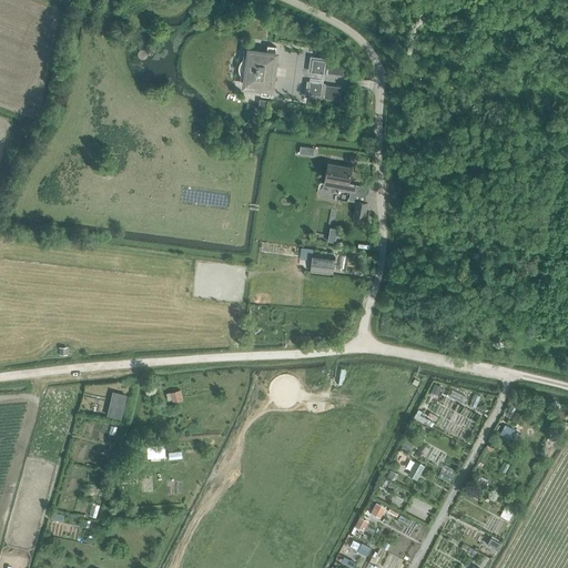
[(240,62),(239,66),(237,70),(239,73),(240,75),(240,77),(243,77),(241,88),(261,90),(260,95),(270,97),(270,92),(273,92),(279,52),(275,51),(276,47),(267,46),(266,50),(246,48),(245,59),(243,59),(242,60),(240,62)]
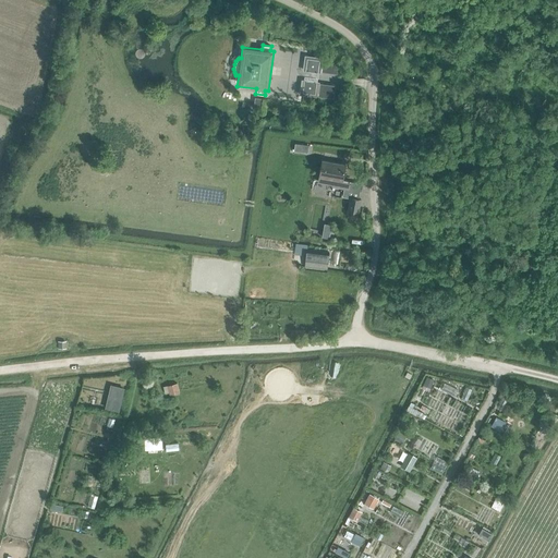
[(320,73),(323,58),(304,55),(302,71),(320,73)]
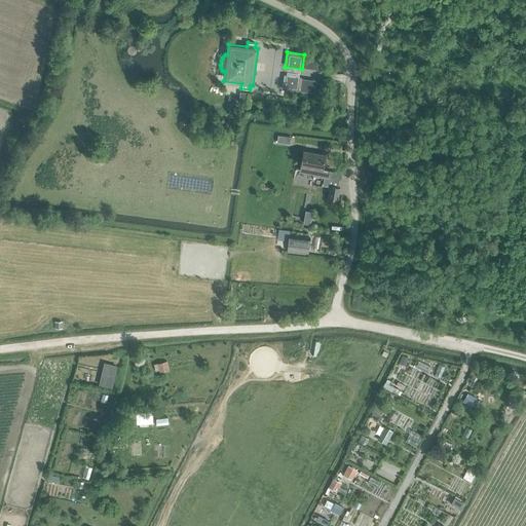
[(299,91),(301,77),(284,74),(282,89),(299,91)]
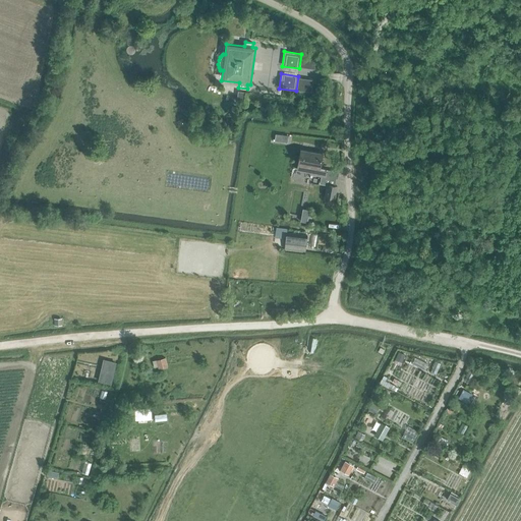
[(287,142),(288,135),(276,134),(275,140),(287,142)]
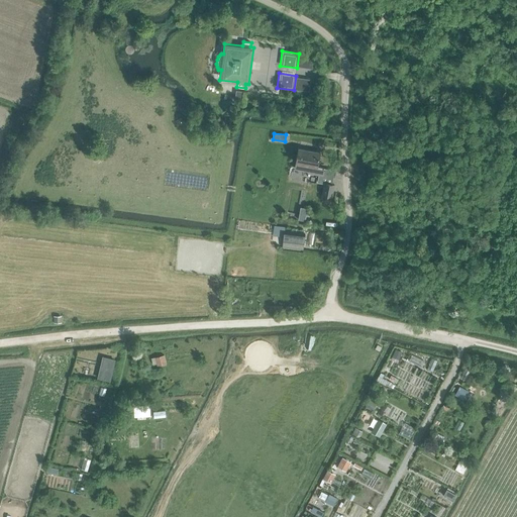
[(323,176),(324,175),(326,176),(334,177),(335,177),(336,170),(325,168),(325,167),(318,166),(320,151),(298,147),(295,164),(308,166),(306,173),(323,176)]
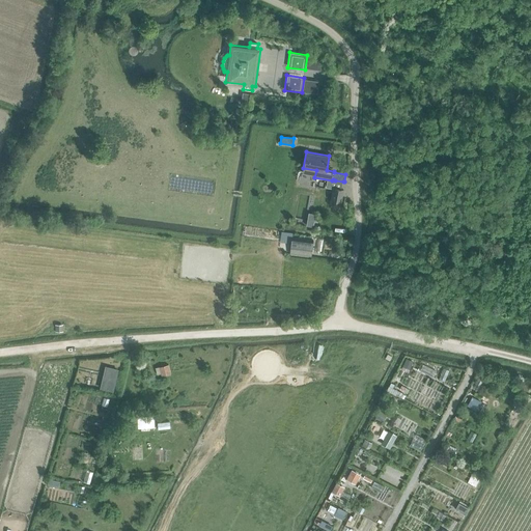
[(331,199),(330,200),(341,202),(343,189),(342,189),(343,182),(335,180),(334,188),(333,187),(331,199)]
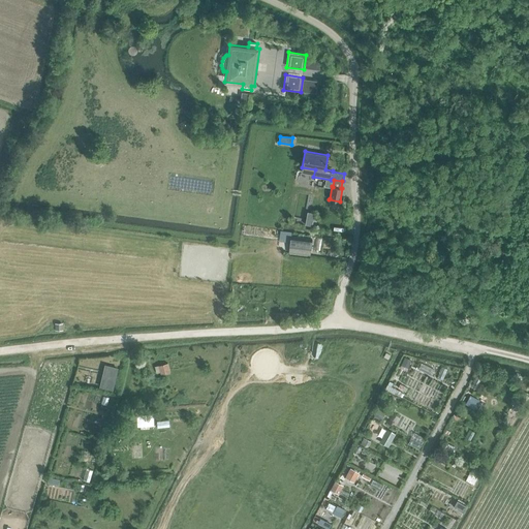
[(291,236),(289,248),(310,251),(312,238),(291,236)]
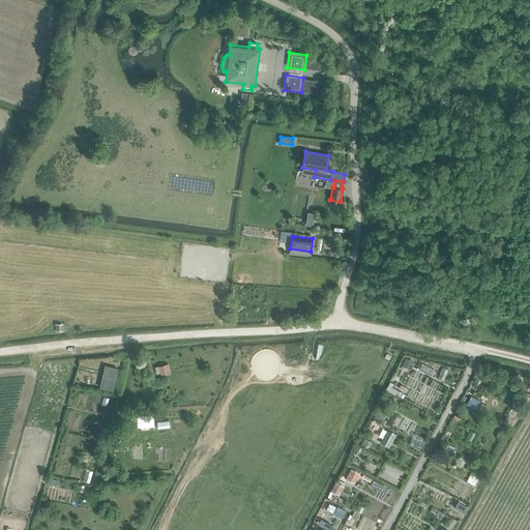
[(335,258),(342,254),(339,248),(332,253),(335,258)]
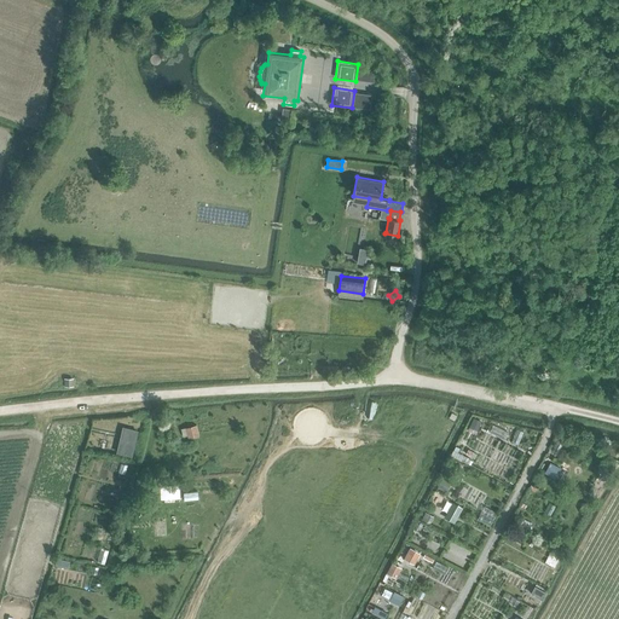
[(473,417),(469,427),(478,431),(481,421),(473,417)]
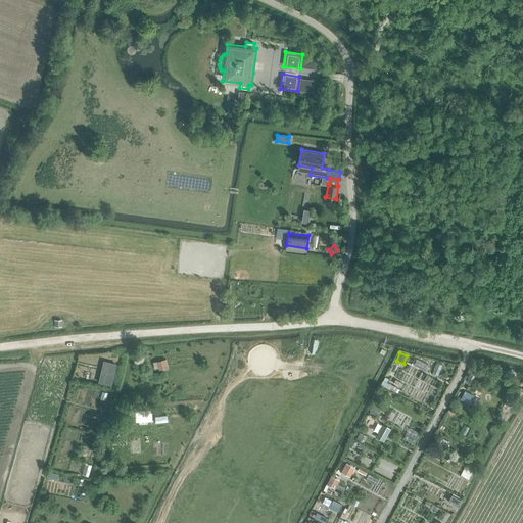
[(168,358),(156,361),(158,369),(169,367),(168,358)]
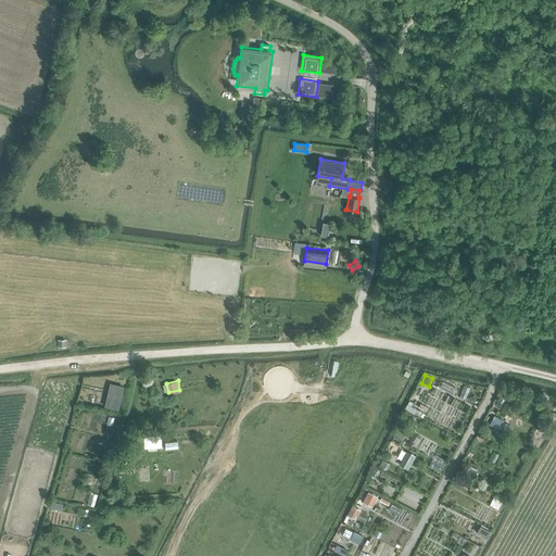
[(123,388),(113,384),(108,406),(118,409),(123,388)]
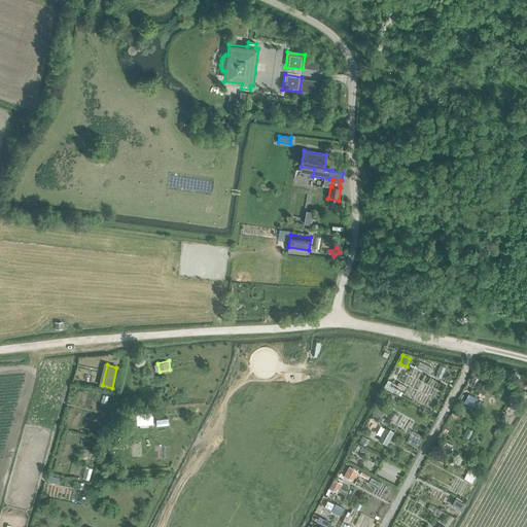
[(468,394),(464,402),(473,408),(478,398),(468,394)]
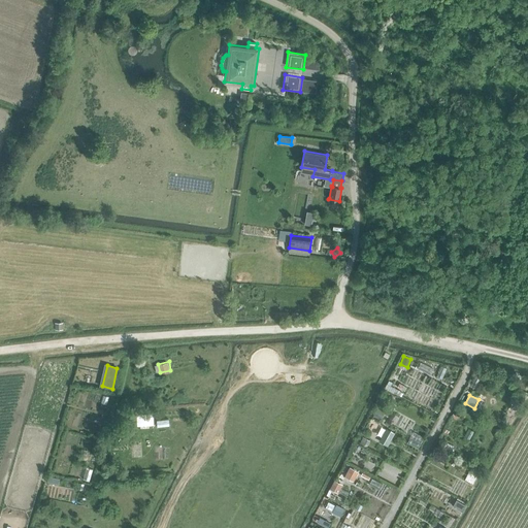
[(522,402),(515,398),(512,403),(520,407),(522,402)]
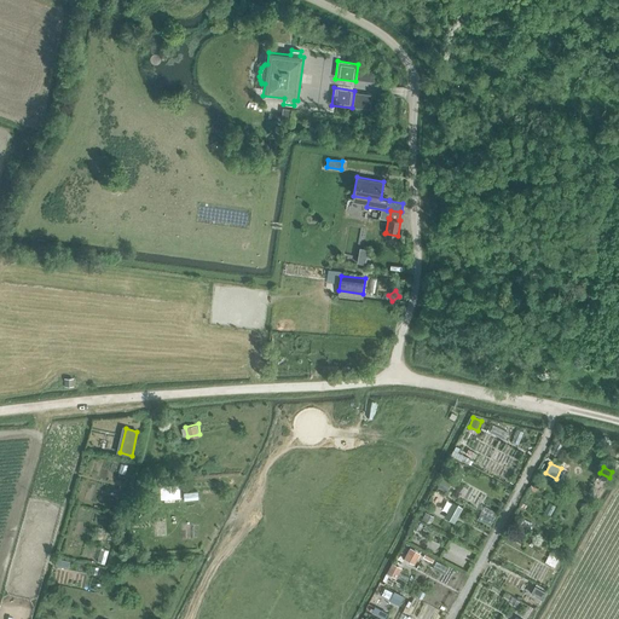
[(451,481),(443,478),(438,487),(446,491),(451,481)]
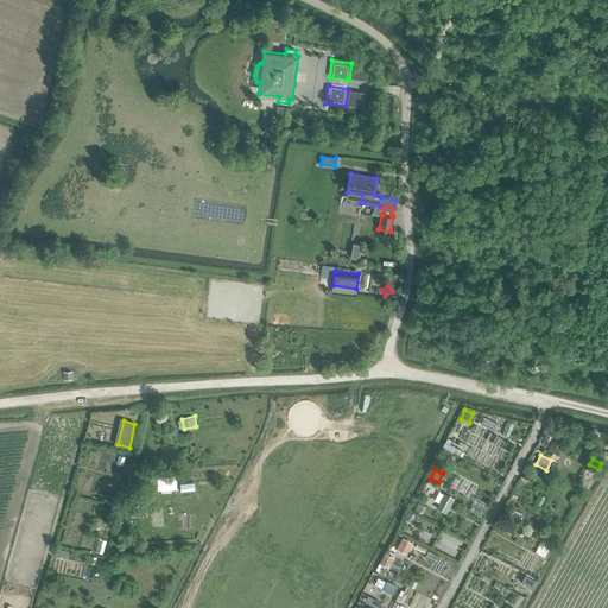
[(437,506),(448,512),(455,499),(444,493),(437,506)]
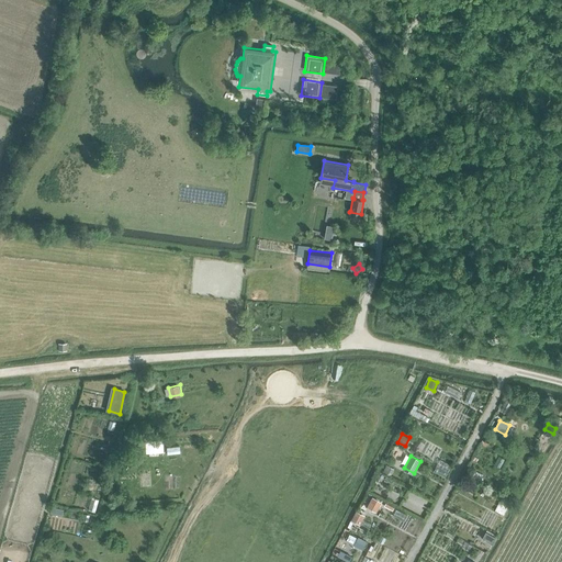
[(440,459),(434,471),(445,476),(451,464),(440,459)]
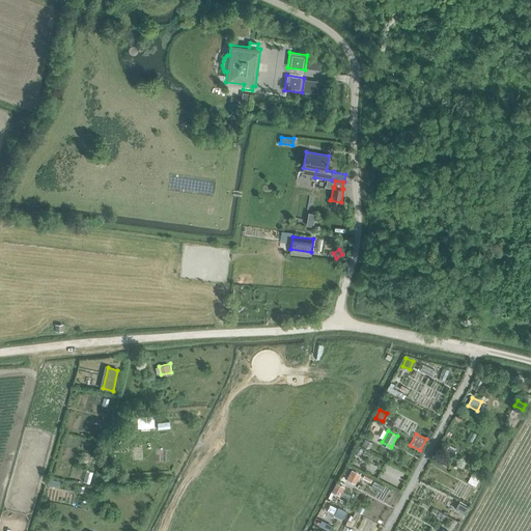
[(365,439),(362,445),(369,449),(372,443),(365,439)]
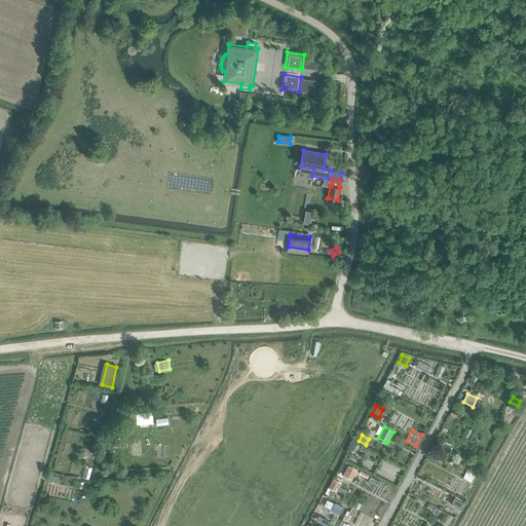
[(346,461),(342,468),(349,473),(353,465),(346,461)]
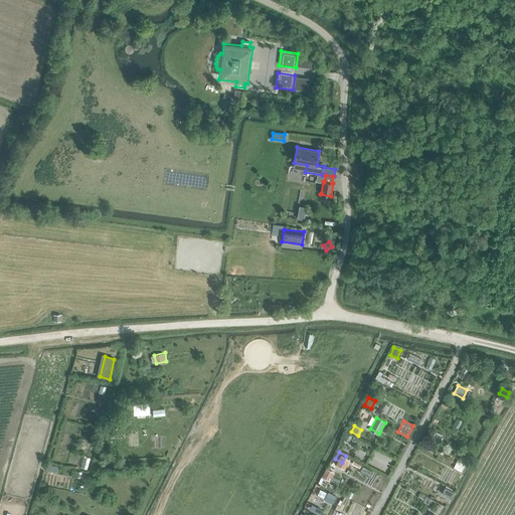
[(458,460),(454,467),(461,471),(465,464),(458,460)]
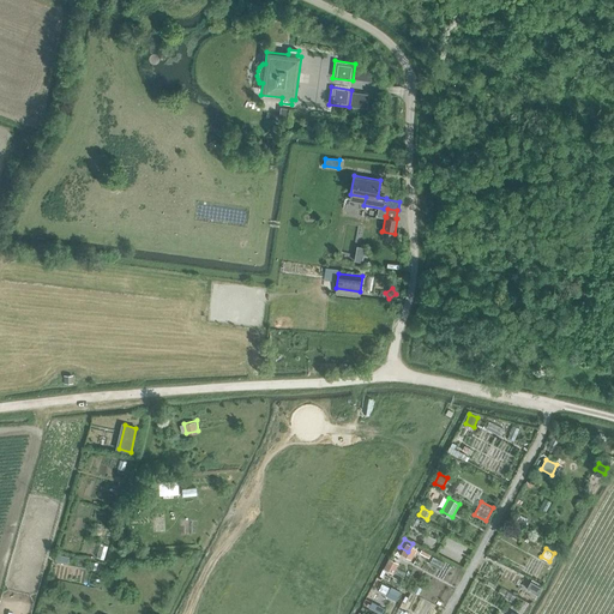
[(535,587),(524,581),(521,588),(531,593),(535,587)]
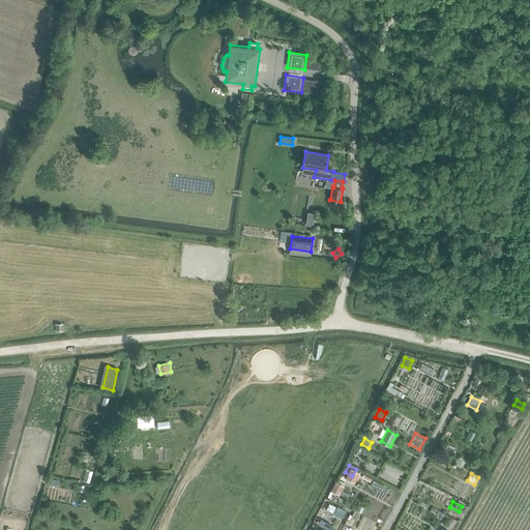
[(348,517),(336,510),(334,516),(345,521),(348,517)]
